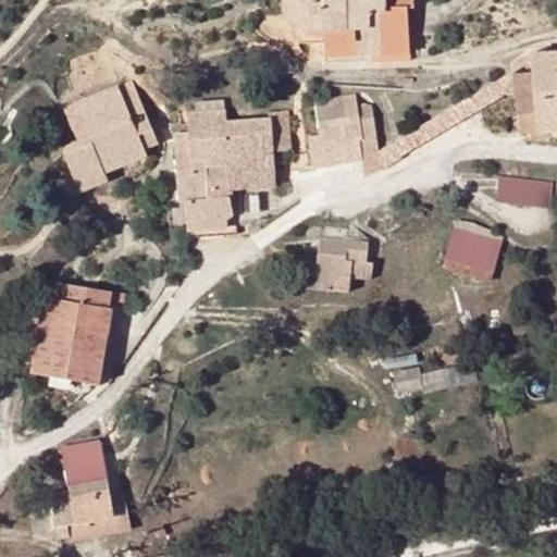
[(412,10),(412,0),(281,0),(281,2),(280,8),(281,12),(282,17),(284,22),(287,25),(291,29),(295,32),(299,34),(304,35),(319,35),(320,66),(407,63),(406,11),(412,10)]
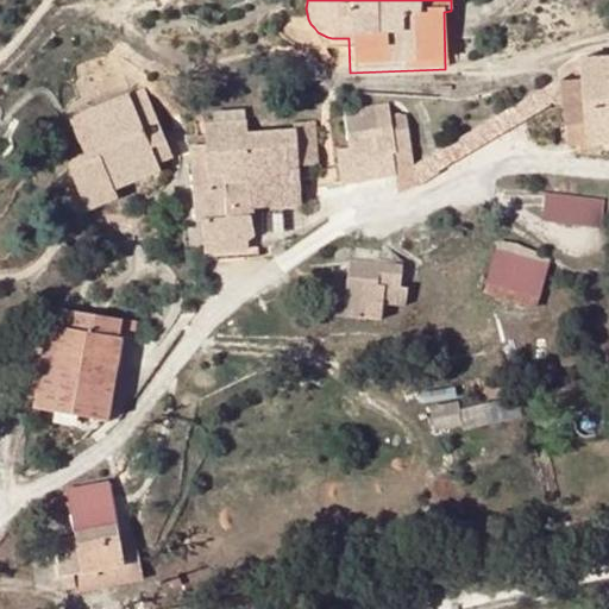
[(608,56),(582,57),(583,80),(591,86),(595,123),(567,125),(570,146),(608,142),(608,56)]
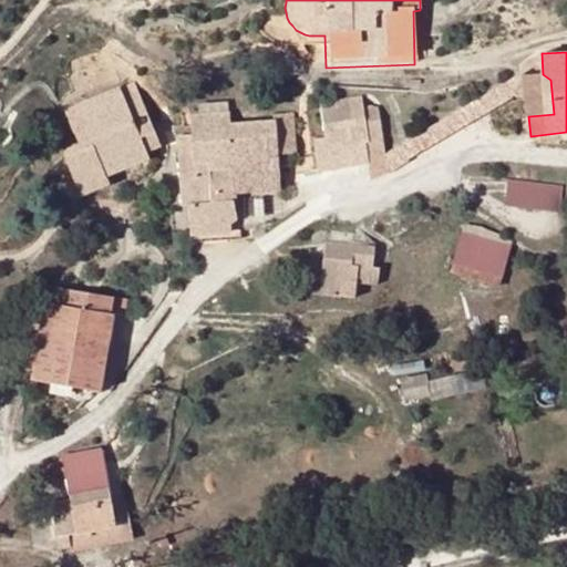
[(524,75),(528,116),(554,114),(550,80),(543,74),(524,75)]
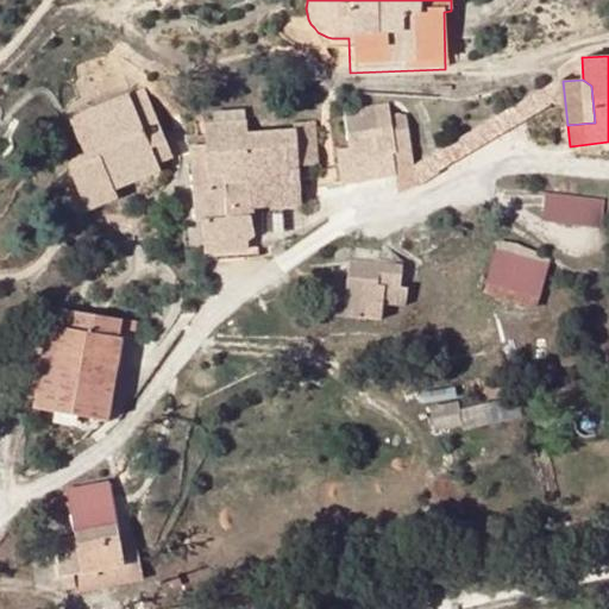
[(173,156),(146,88),(73,118),(86,156),(75,159),(70,168),(87,209),(117,198),(113,188),(159,170),(157,163),(173,156)]
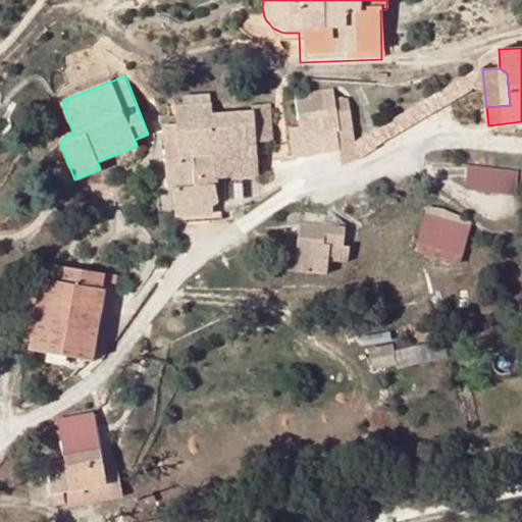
[(291,128),(294,147),(303,145),(307,148),(311,149),(314,150),(318,149),(321,148),(324,146),(327,144),(329,140),(354,137),(350,108),(350,106),(350,104),(348,101),(346,99),(344,98),(341,97),(337,98),(334,99),(333,89),(296,95),(302,126),(291,128)]
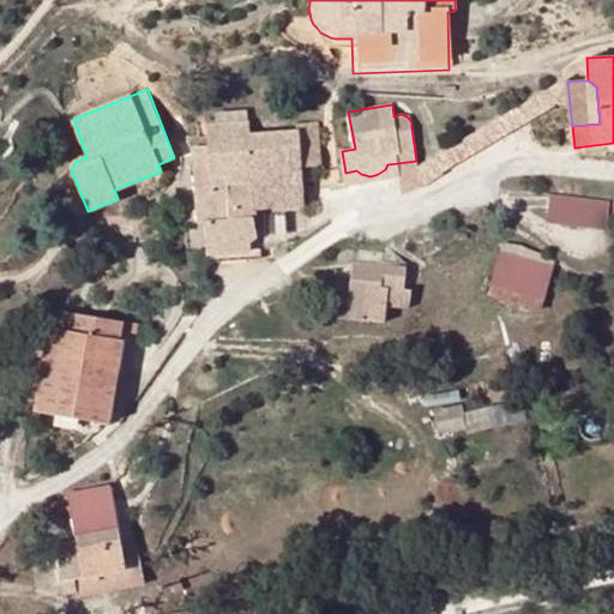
[(203,149),(227,254),(250,252),(250,246),(257,239),(252,212),(254,211),(254,202),(253,175),(254,178),(258,181),(262,184),(266,187),(271,187),(277,187),(282,187),(287,186),(292,182),(295,179),(298,175),(300,170),(301,166),(323,164),(320,122),(299,125),(300,132),(251,136),(251,124),(208,126),(210,149),(203,149)]
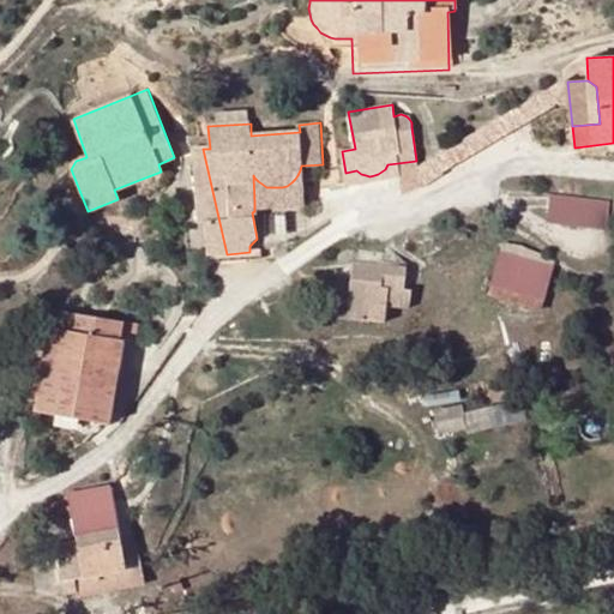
[(208,222),(210,254),(227,254),(203,149),(194,149),(199,223),(208,222)]
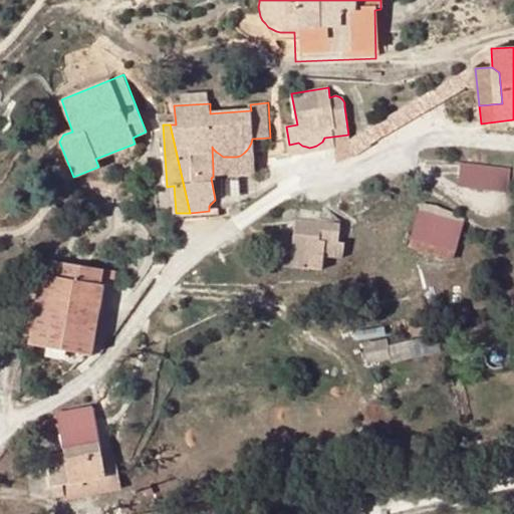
[(212,147),(213,169),(254,166),(252,139),(251,143),(249,147),(247,150),(244,153),(240,156),(236,157),(232,157),(227,157),(223,157),(219,154),(216,152),(213,149),(212,147)]
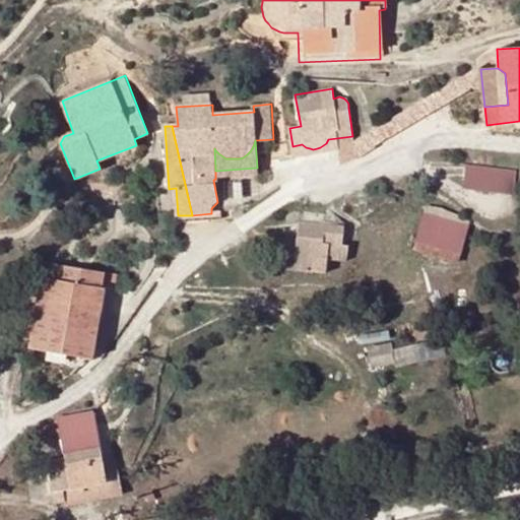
[(512,192),(515,171),(467,166),(465,187),(512,192)]
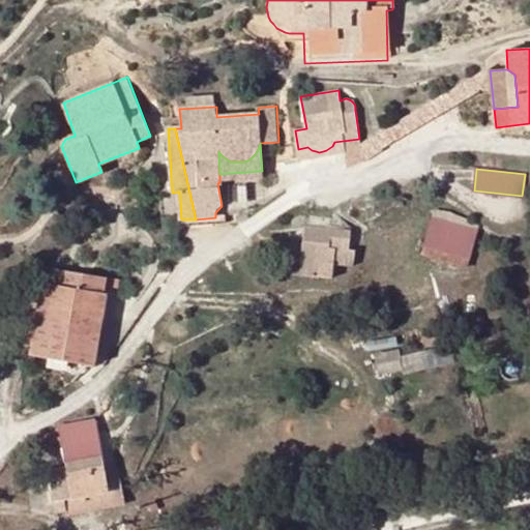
[(432,212),(421,259),(469,269),(480,224),(432,212)]
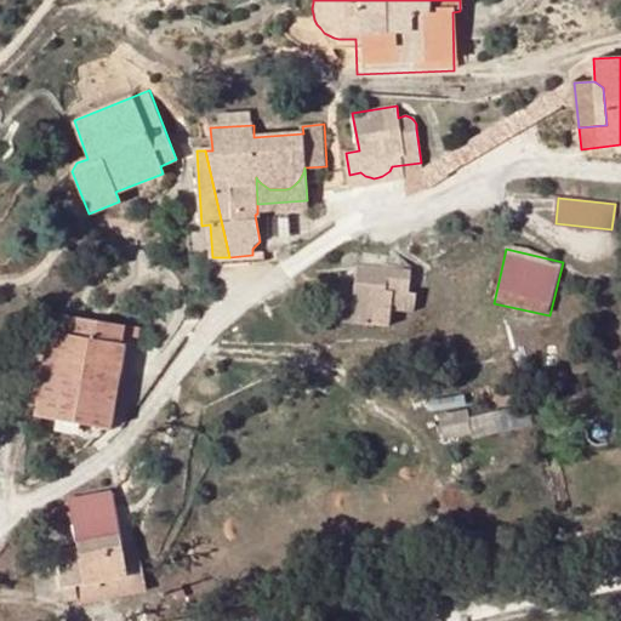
[(78,258),(64,250),(56,262),(70,272),(78,258)]
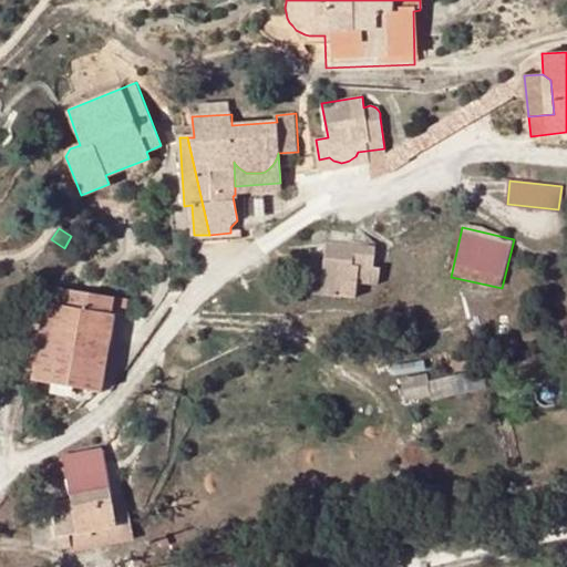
[(311,240),(313,249),(326,247),(325,266),(358,267),(359,272),(342,271),(342,281),(330,281),(330,297),(357,298),(358,285),(380,285),(380,268),(374,268),(375,248),(354,247),(356,235),(332,233),(332,237),(328,236),(326,234),(317,235),(311,240)]
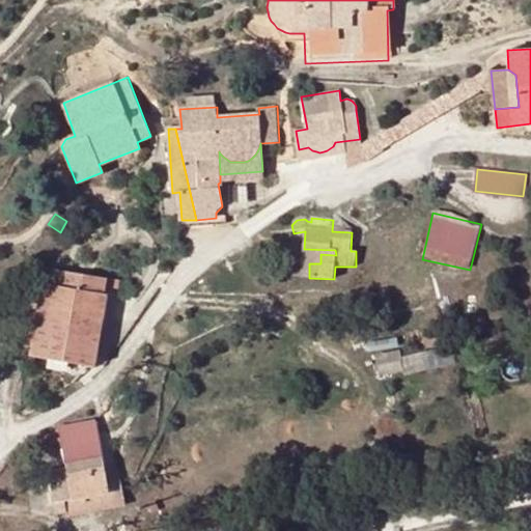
[(47,283),(31,356),(95,368),(108,298),(117,299),(121,281),(59,270),(57,284),(47,283)]
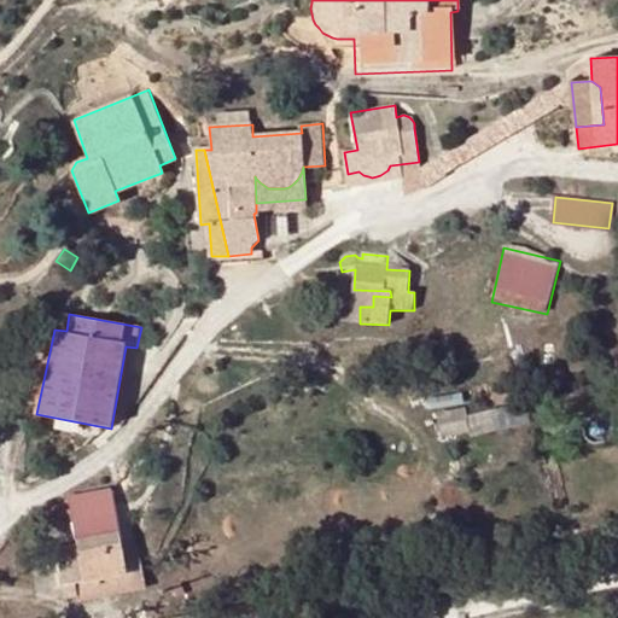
[(127,572),(114,490),(73,497),(85,579),(127,572)]
